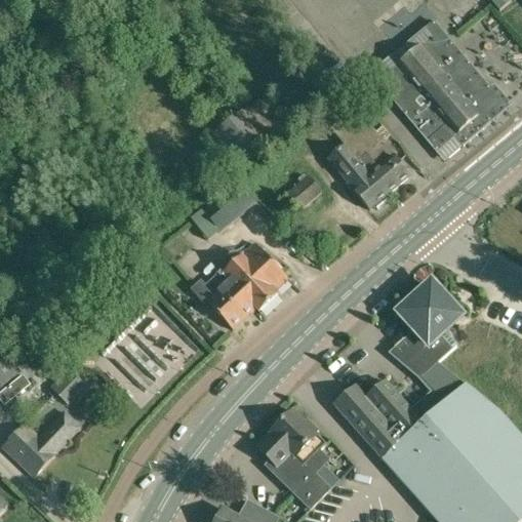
[(488,0),(496,9),(508,0),(488,0)]
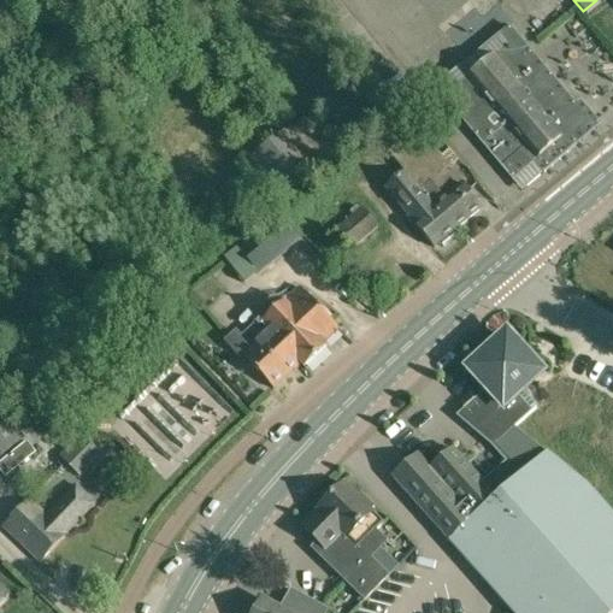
[(542,169),(572,143),(595,125),(596,118),(581,99),(575,100),(573,101),(517,33),(507,22),(436,80),(454,102),(449,106),(467,125),(510,177),(534,158),(542,169)]
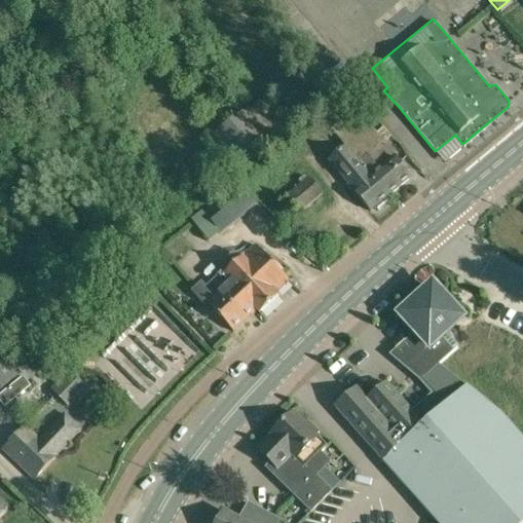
[(479,68),(502,54),(492,35),(469,48),(479,68)]
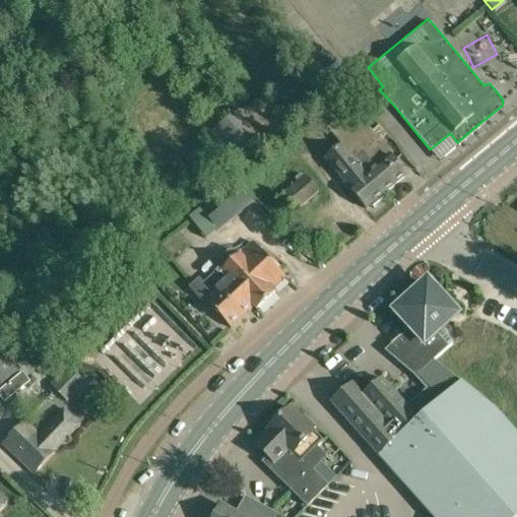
[(516,49),(515,45),(496,55),(508,75),(516,69),(516,49)]
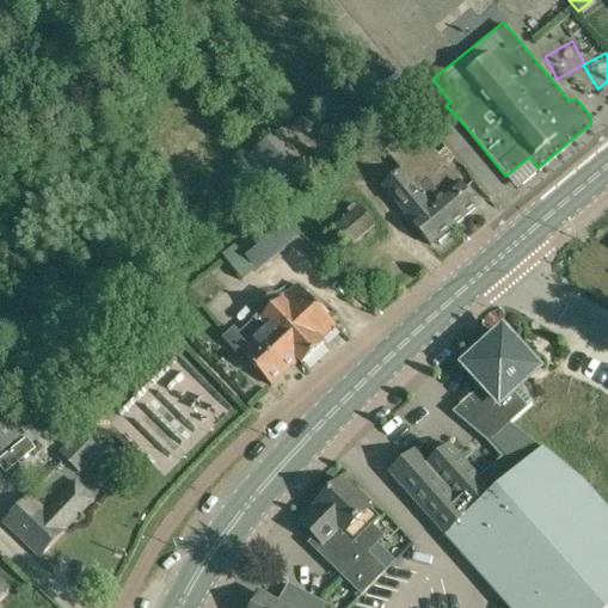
[(247,158),(272,190),(333,141),(309,110),(247,158)]
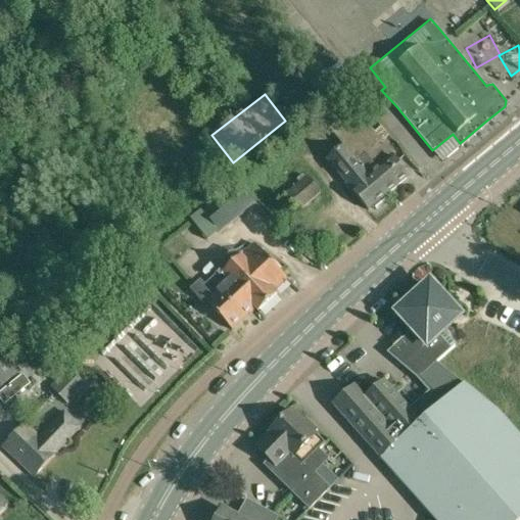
[(383,193),(408,174),(390,152),(375,166),(364,152),(376,142),(370,135),(373,132),(350,105),(326,126),(341,145),(325,158),(367,207),(372,203),(373,205),(385,195),(383,193)]
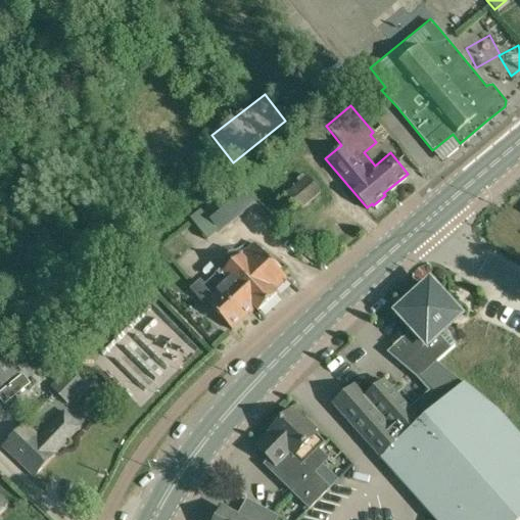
[(295,208),(318,191),(304,175),(282,193),(295,208)]
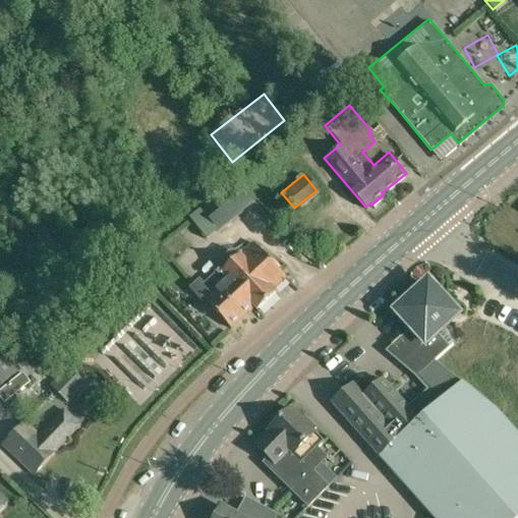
[(215,229),(252,199),(236,179),(198,209),(215,229)]
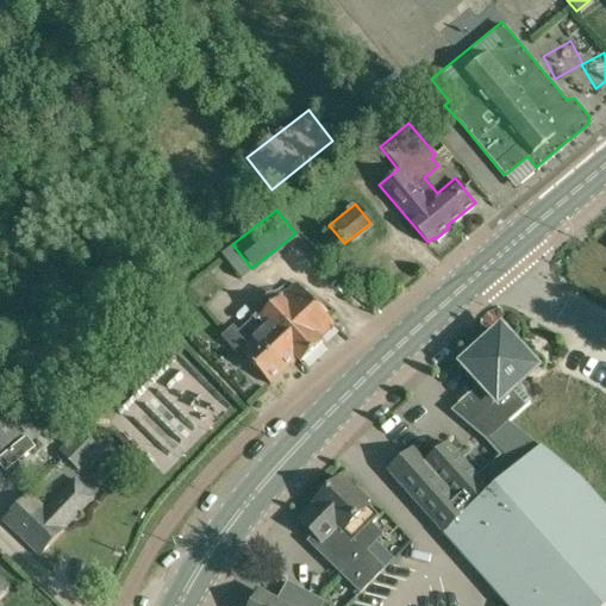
[(269,299),(237,330),(247,341),(238,349),(268,381),(294,357),(299,361),(322,341),(318,337),(332,323),(294,282),(273,303),(269,299)]
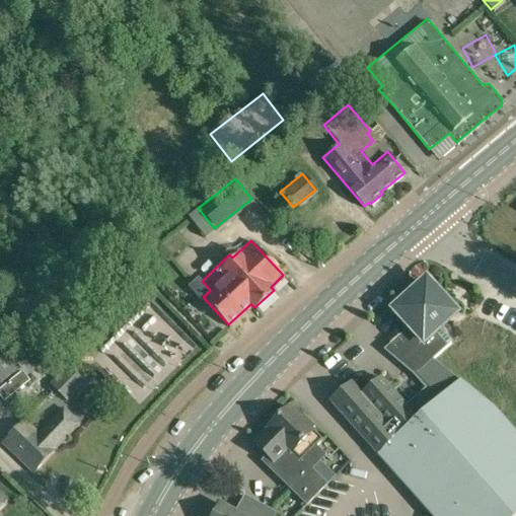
[(328,398),(433,515),(513,515),(515,514),(515,432),(491,403),(489,406),(434,359),(435,358),(432,356),(450,341),(438,327),(455,312),(432,287),(431,287),(429,284),(421,283),(418,286),(391,309),(407,325),(408,325),(412,330),(401,341),(396,346),(395,353),(427,388),(408,407),(379,375),(360,392),(350,380),(328,398)]
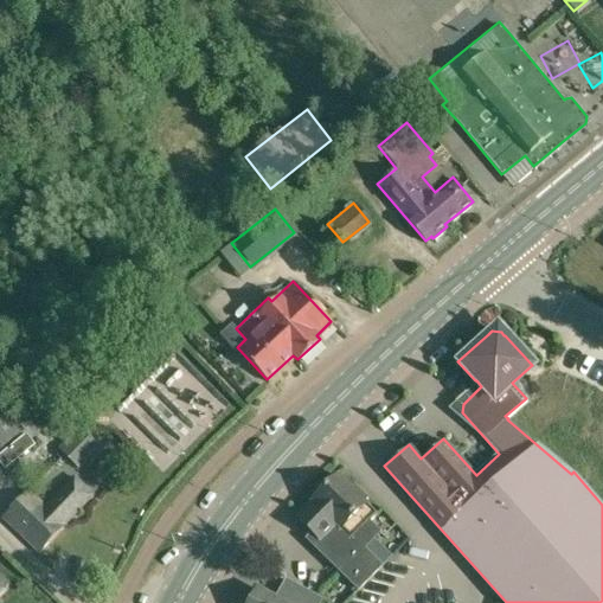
[(0,448),(23,431),(0,402),(0,448)]
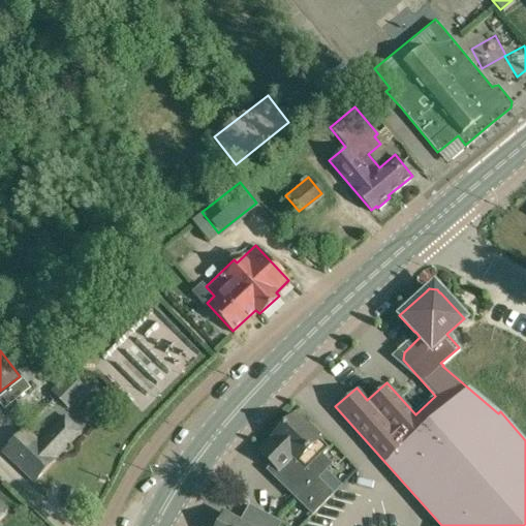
[(525,425),(525,405),(512,397),(503,411),(525,425)]
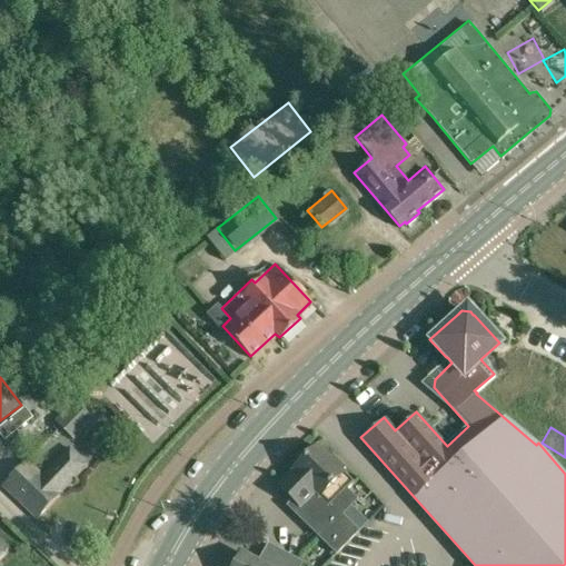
[(348,503),(354,497),(345,487),(351,480),(339,468),(343,465),(331,454),(328,457),(315,444),(290,468),(291,469),(277,485),(290,498),(285,504),(334,552),(356,529),(346,519),(356,509),(348,503)]
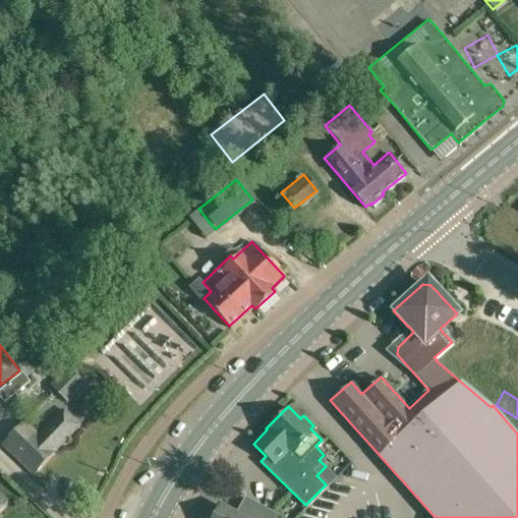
[(55,448),(72,430),(59,417),(41,436),(24,419),(1,443),(32,472),(55,449),(55,448)]
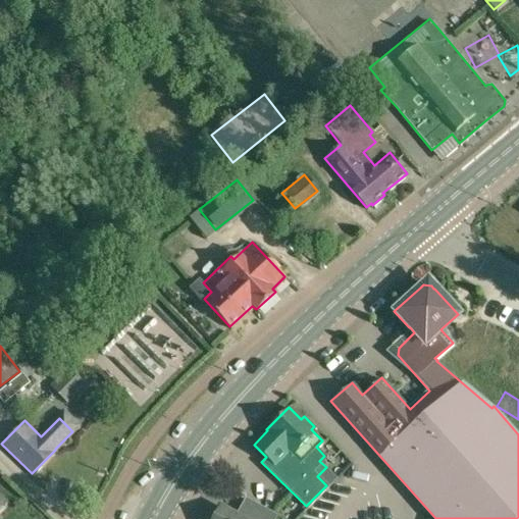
[(245,518),(220,505),(212,518),(272,518),(275,515),(244,497),(236,512),(248,518),(245,518)]
